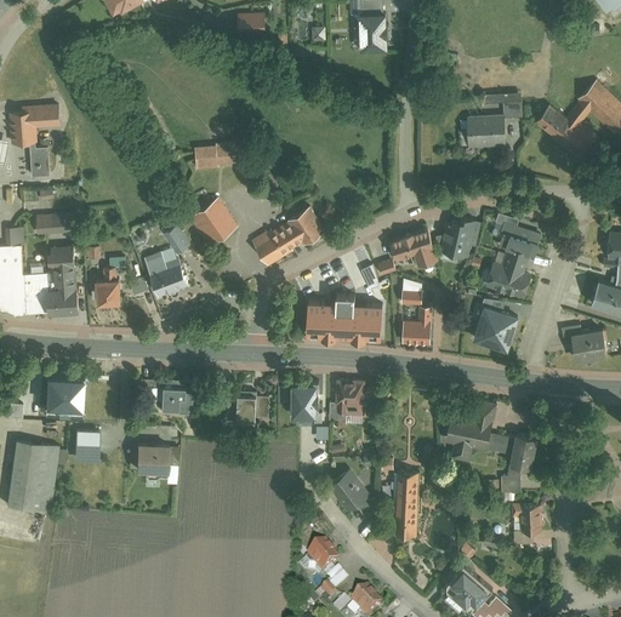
[(108,0),(106,1),(114,16),(120,13),(121,16),(147,3),(144,0),(155,0),(157,3),(160,0),(108,0)]
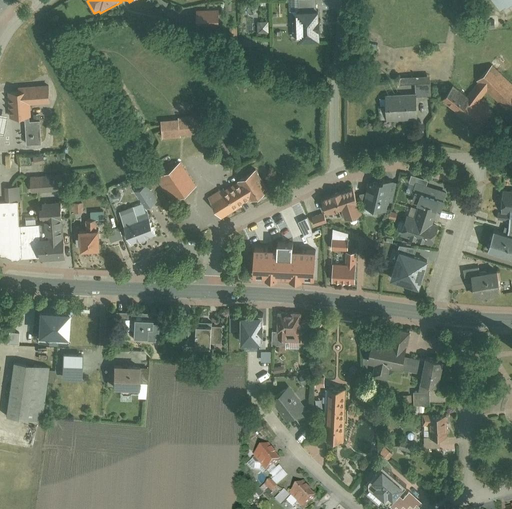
[(316,10),(315,0),(294,0),(295,11),(316,10)]
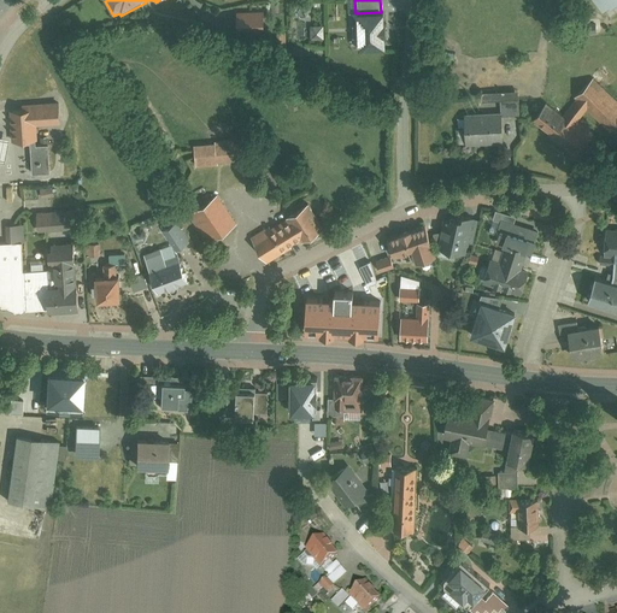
[(616,0),(588,0),(600,17),(616,5),(616,0)]
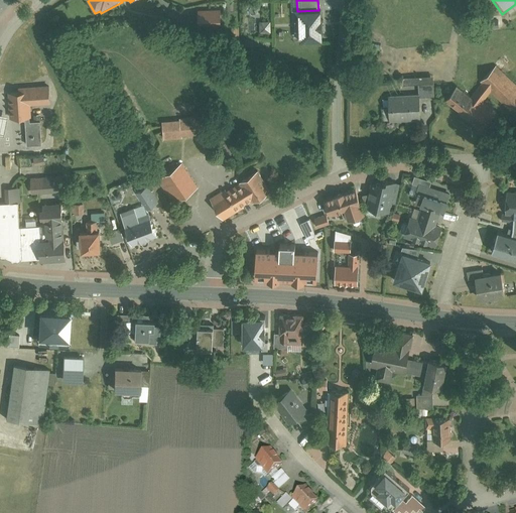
[(321,43),(319,10),(318,10),(297,11),(294,11),(296,44),(321,43)]
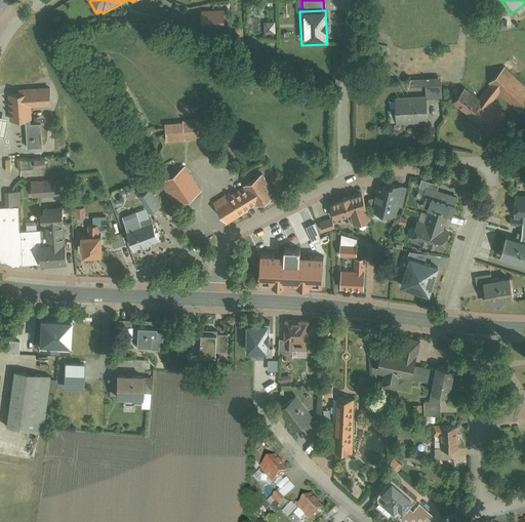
[(224,12),(200,12),(200,26),(224,26),(224,12)]
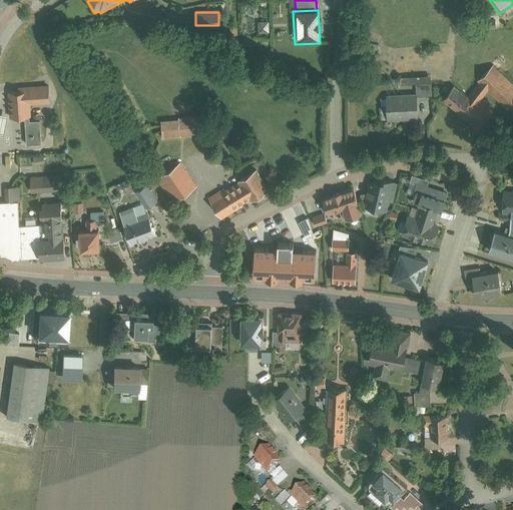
[(494,21),(486,21),(486,30),(495,29),(494,21)]
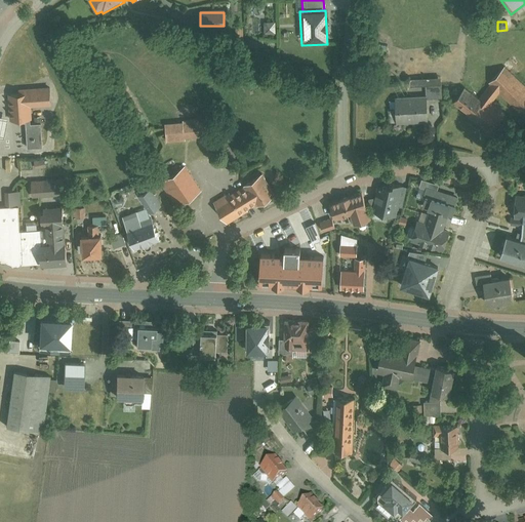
[(275,24),(260,24),(260,27),(258,27),(259,34),(275,34),(275,24)]
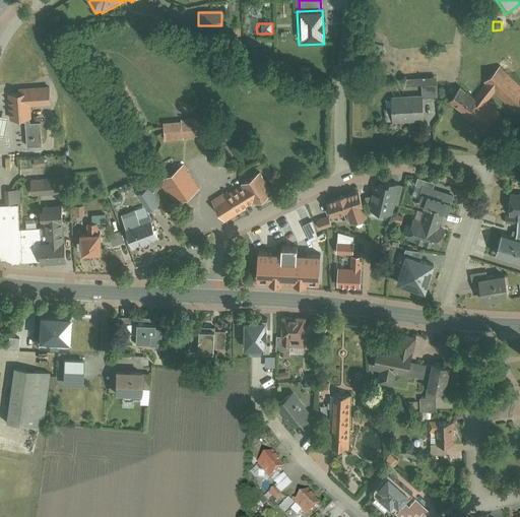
[(519,118),(519,87),(498,69),(483,85),(473,97),(462,86),(447,103),(485,137),(503,119),(486,105),(495,95),(519,118)]
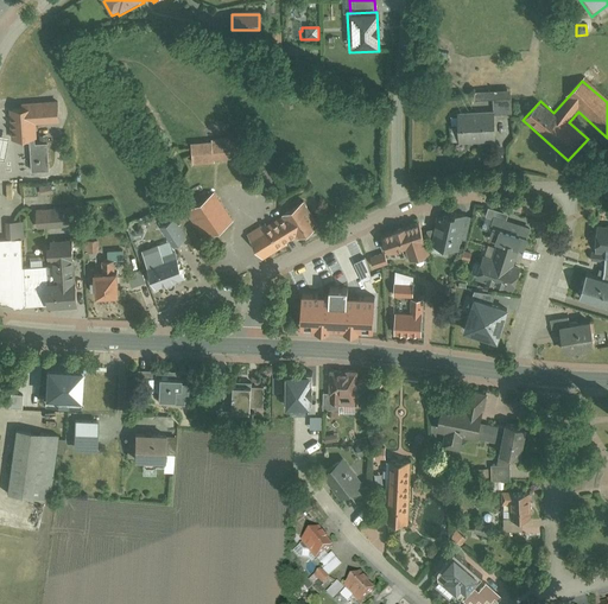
[(511,91),(475,93),(476,102),(495,101),(496,116),(511,116),(511,91)]
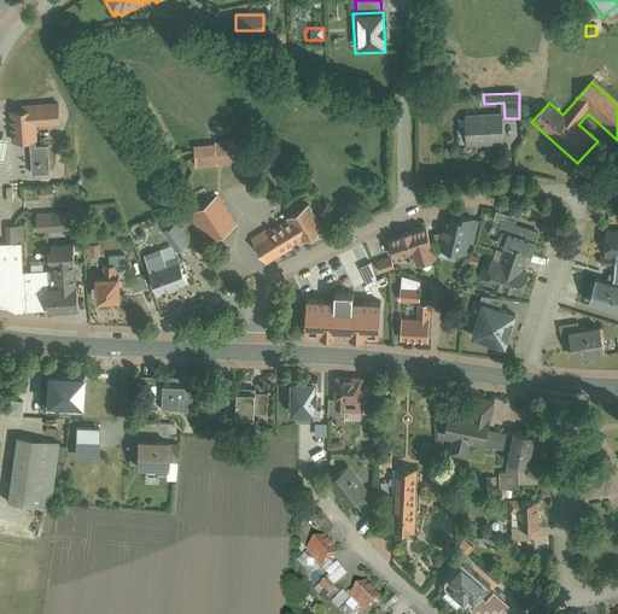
[(30,110),(9,111),(10,145),(39,144),(38,127),(59,126),(59,105),(30,106),(30,110)]
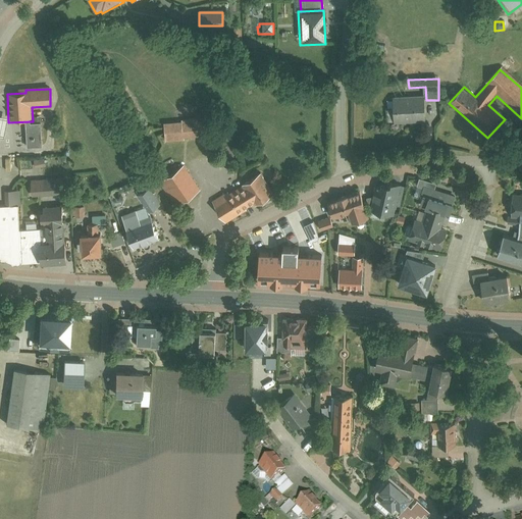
[(423,95),(392,97),(393,110),(386,111),(387,123),(424,122),(423,95)]
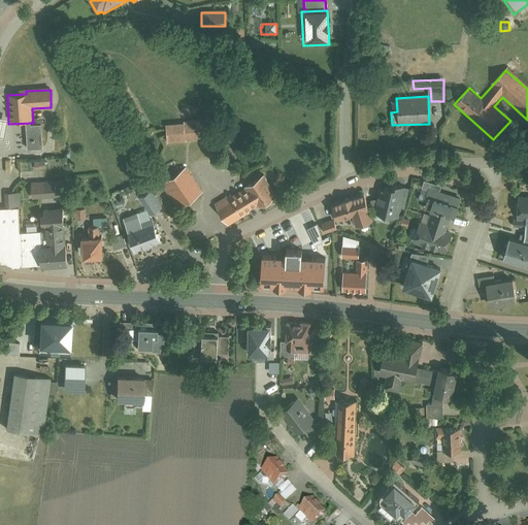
[(215,121),(166,125),(167,144),(217,139),(215,121)]
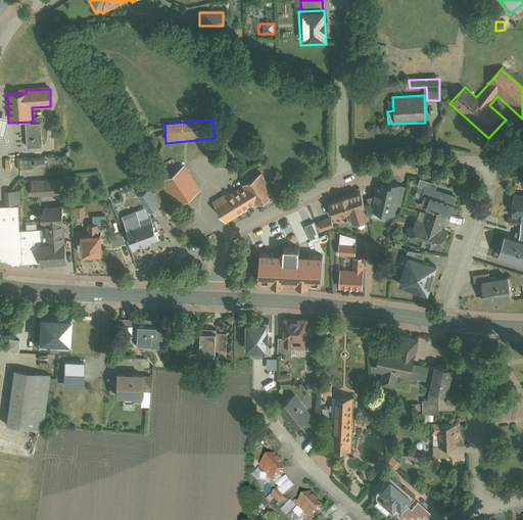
[(41,124),(25,125),(26,148),(41,147),(41,124)]
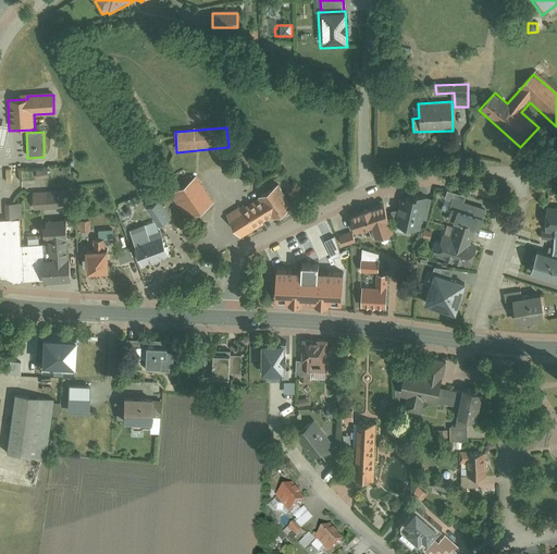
[(196,182),(173,196),(188,220),(211,206),(196,182)]
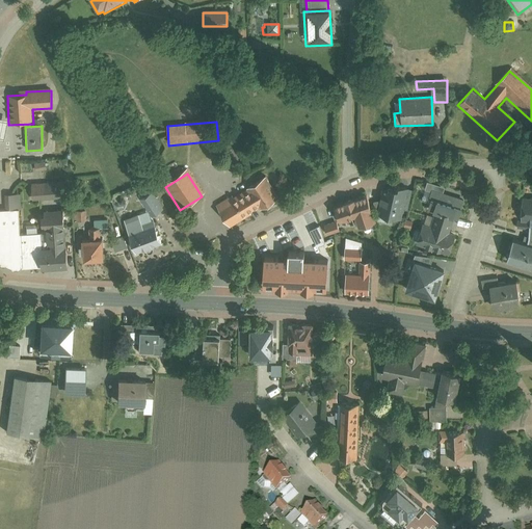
[(232,196),(215,207),(230,230),(251,216),(250,213),(258,209),(260,210),(278,199),(266,179),(234,199),(232,196)]
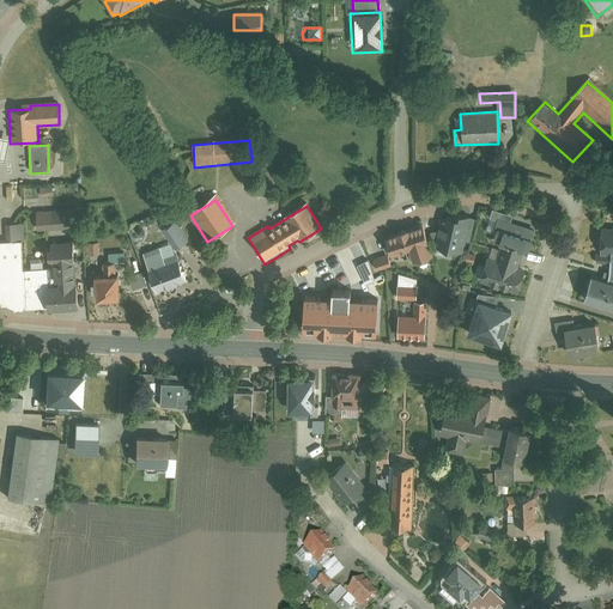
[(499,220),(510,224),(513,217),(492,211),(490,219),(498,221),(499,220)]
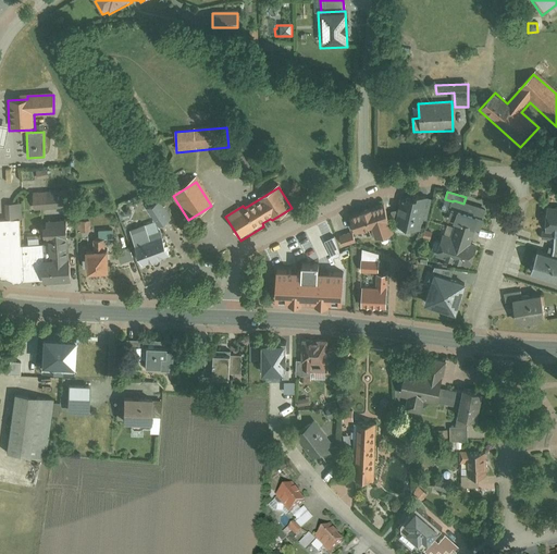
[(65,193),(32,196),(34,211),(66,209),(65,193)]
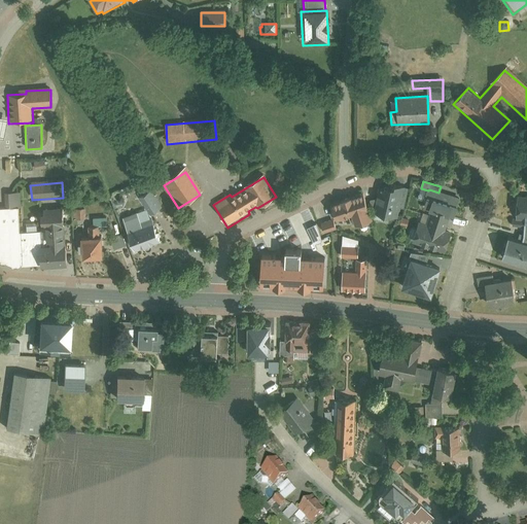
[(378,188),(373,215),(397,219),(403,186),(392,184),(392,186),(383,184),(383,189),(378,188)]
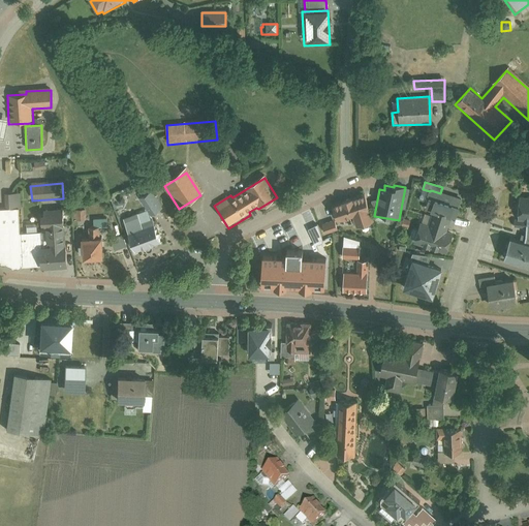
[(432,213),(452,218),(456,220),(462,199),(440,193),(431,190),(430,191),(425,210),(432,213)]
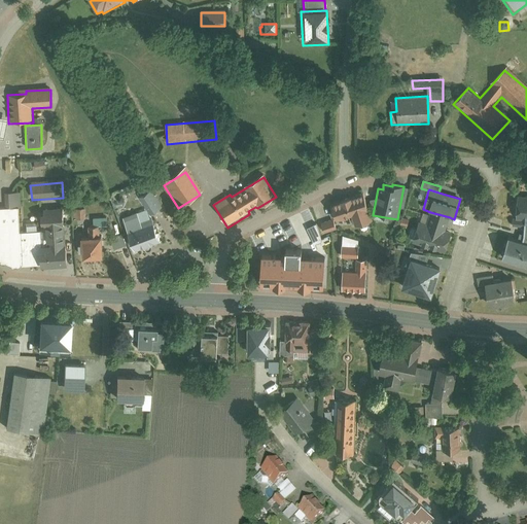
[(148,190),(138,197),(148,214),(159,209),(148,190)]
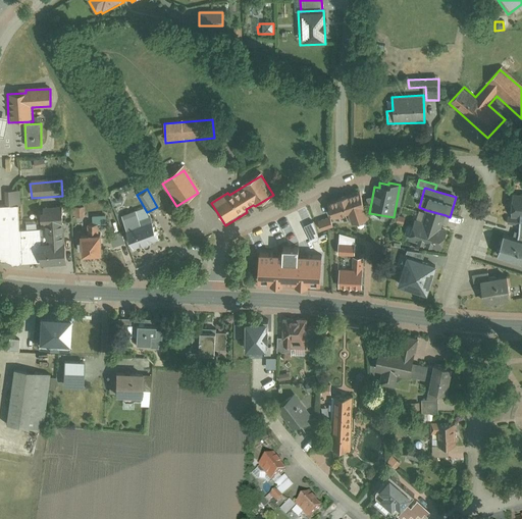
[(19,191),(4,192),(4,206),(17,206),(19,206),(19,191)]
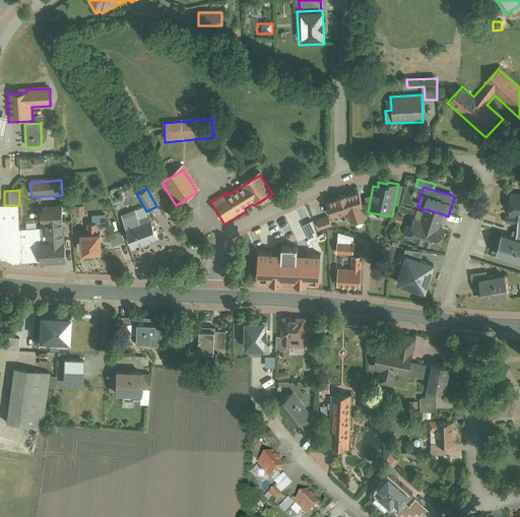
[(358,191),(326,201),(332,218),(345,214),(348,223),(366,218),(358,191)]
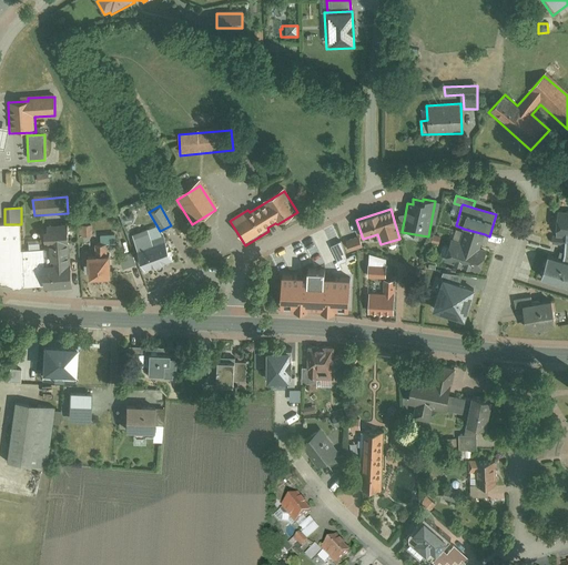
[(567,214),(556,214),(555,239),(565,239),(567,239),(567,214)]
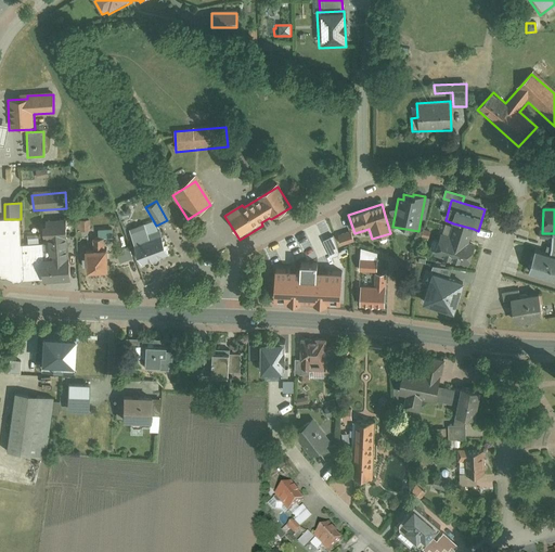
[(41,244),(43,280),(69,279),(67,218),(41,220),(41,235),(44,235),(44,243),(41,244)]
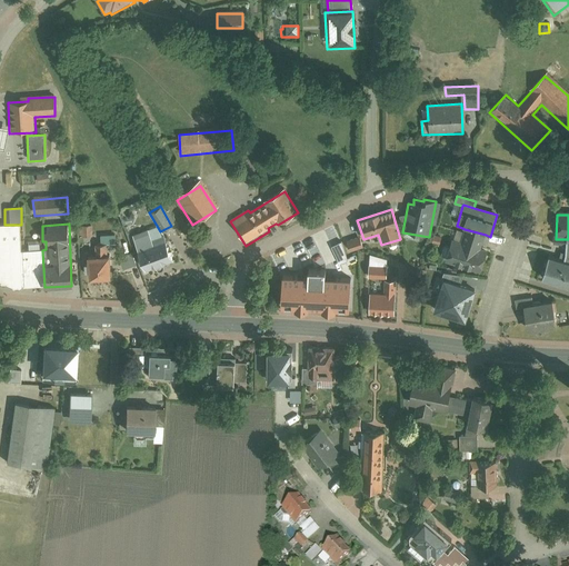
[(0,283),(7,287),(13,289),(45,287),(42,250),(21,251),(19,225),(5,225),(0,225),(0,283)]
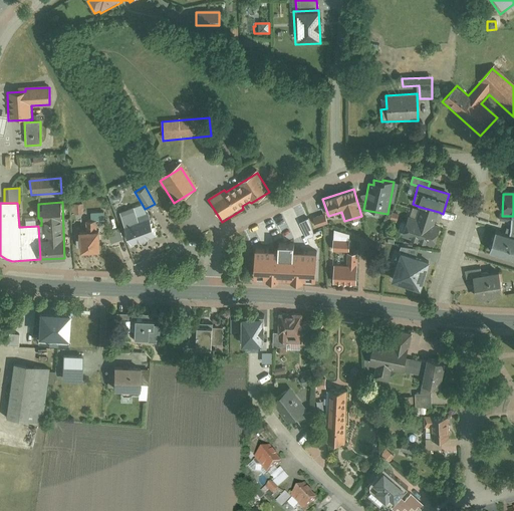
[(415,222),(408,220),(402,239),(433,248),(440,228),(435,227),(439,212),(420,207),(415,222)]
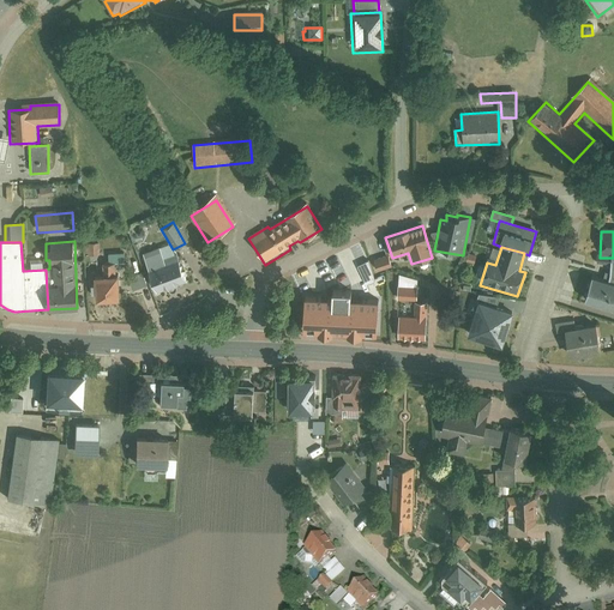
[(161,252),(144,258),(158,296),(188,284),(176,253),(163,258),(161,252)]
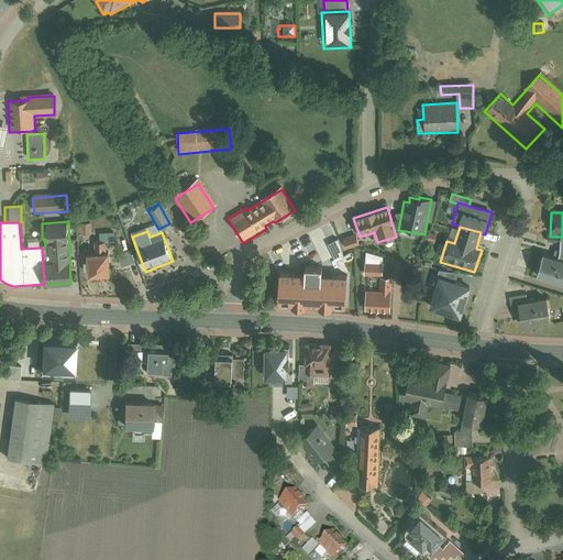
[(359,246),(355,235),(342,240),(346,251),(359,246)]
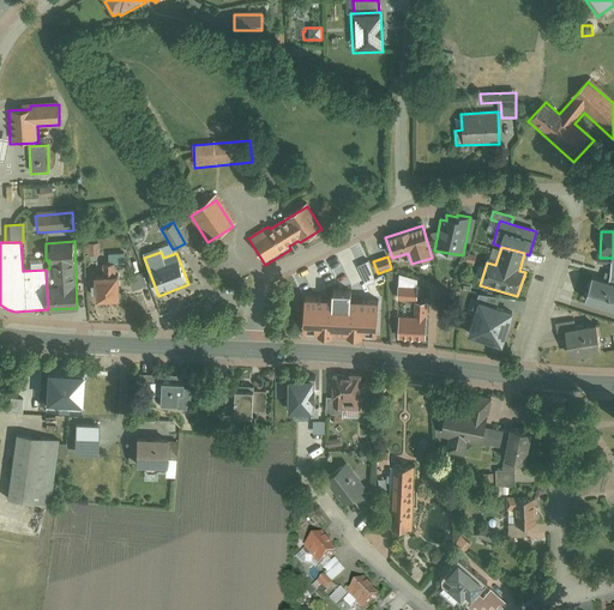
[(101,276),(94,276),(94,299),(116,299),(116,264),(101,264),(101,276)]
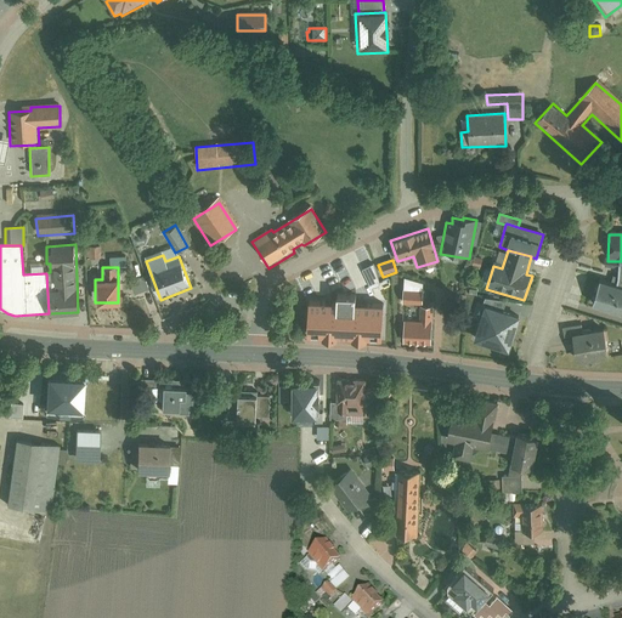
[(129,281),(134,296),(148,292),(143,276),(129,281)]
